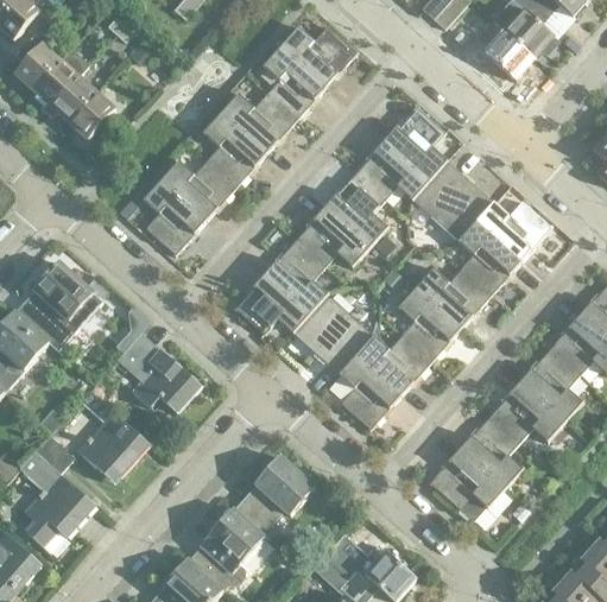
[(0,17),(14,0),(0,0),(0,17)]
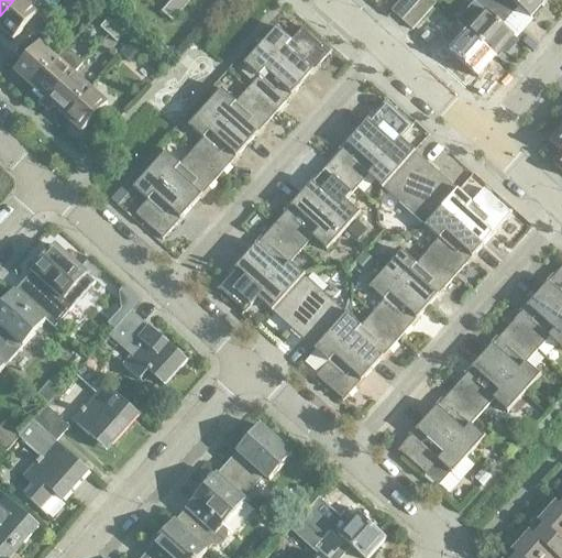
[(54,7),(46,0),(13,0),(0,15),(0,24),(13,36),(24,24),(32,31),(54,7)]
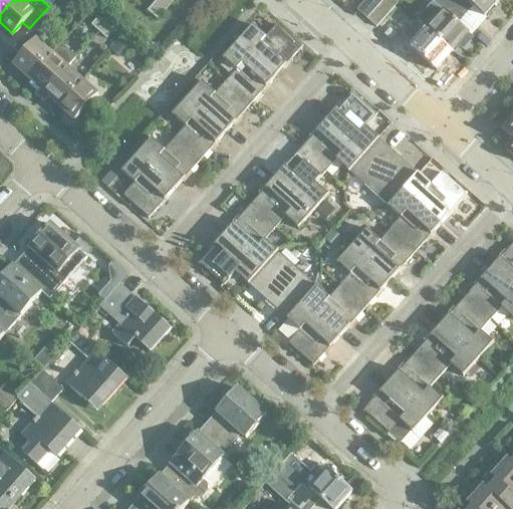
[(157,15),(171,0),(154,0),(148,7),(157,15)]
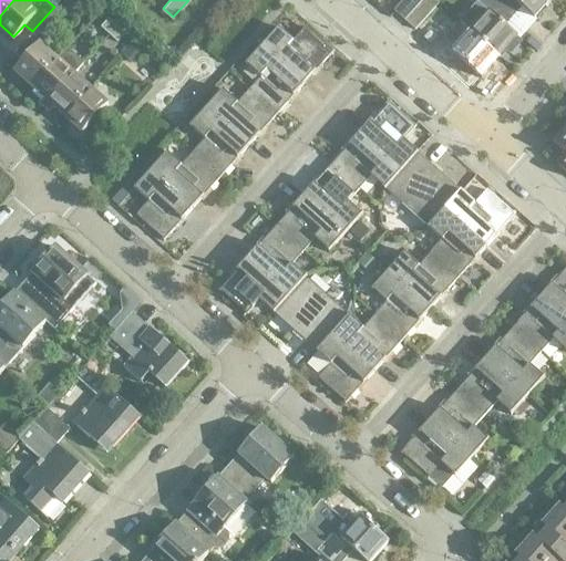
[(399,0),(393,7),(404,17),(419,0),(399,0)]
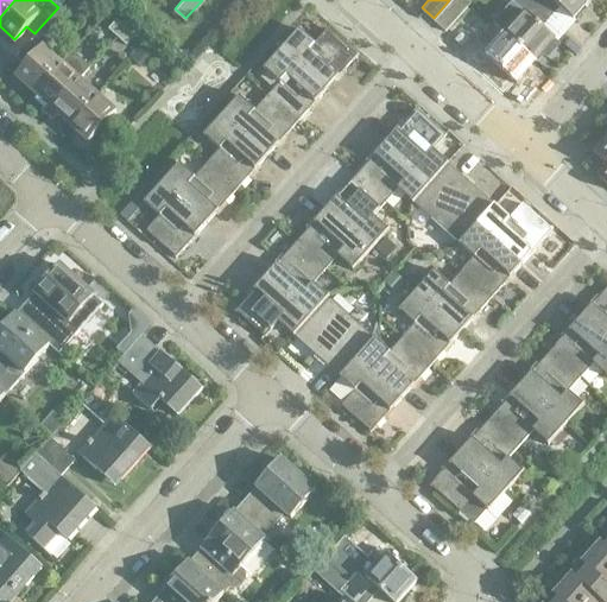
[(449,0),(434,18),(444,27),(468,0),(449,0)]
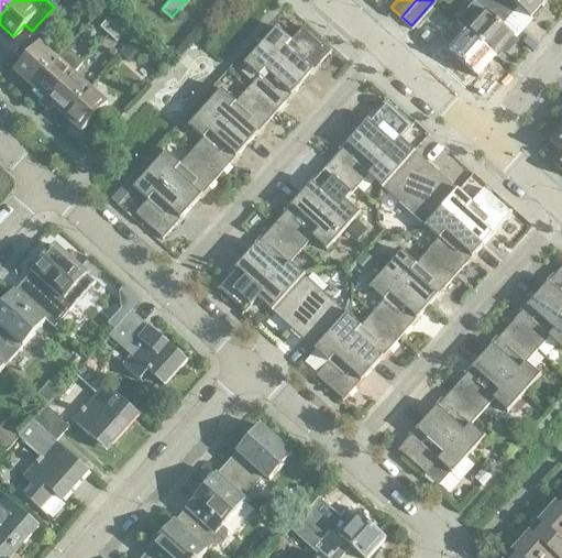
[(509,13),(494,0),(474,0),(484,9),(466,29),(496,54),(514,35),(500,23),(509,13)]
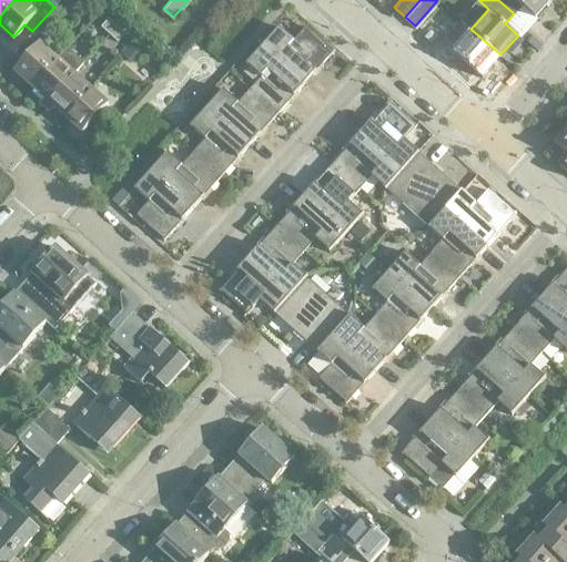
[(498,0),(514,13),(522,4),(535,16),(548,0),(498,0)]
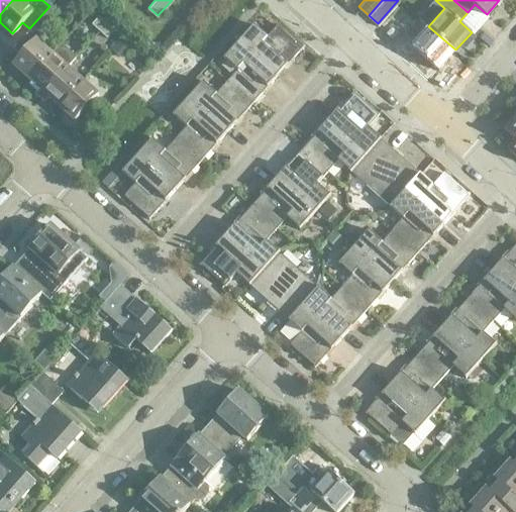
[(92,21),(99,27),(106,19),(99,13),(92,21)]
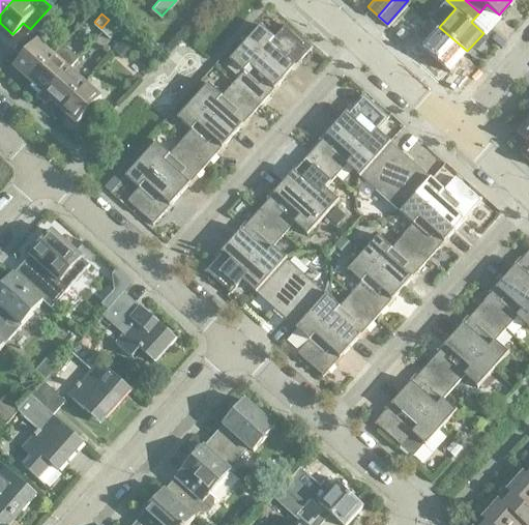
[(109,20),(101,28),(109,35),(117,27),(109,20)]
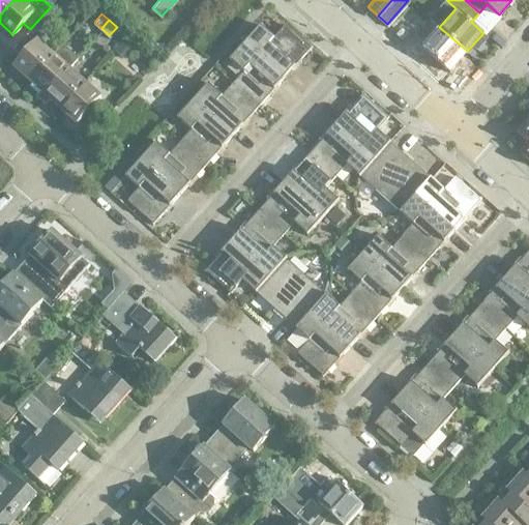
[(261,22),(244,39),(284,75),(312,44),(310,42),(309,44),(285,22),(273,34),(261,24),(262,23),(261,22)]
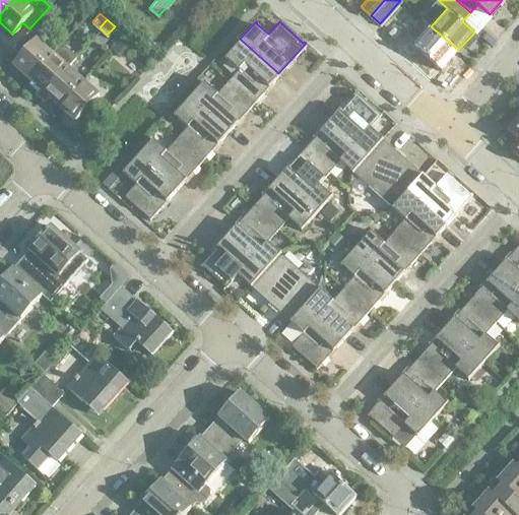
[(393,37),(398,30),(393,25),(388,31),(393,37)]
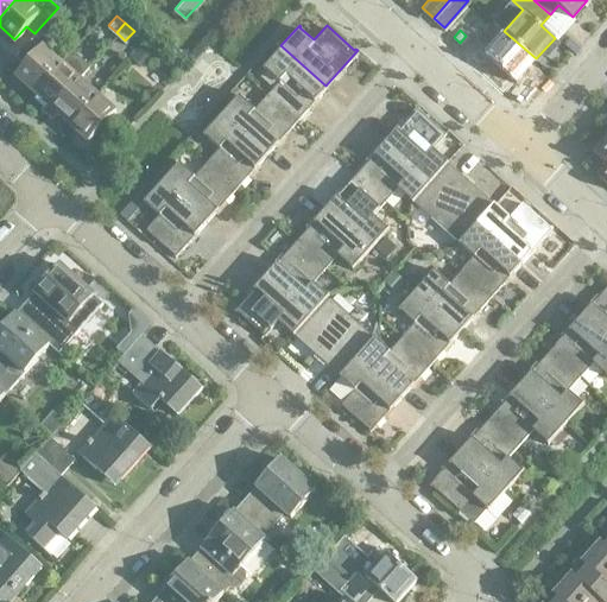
[(514,82),(536,58),(504,31),(484,54),(514,82)]
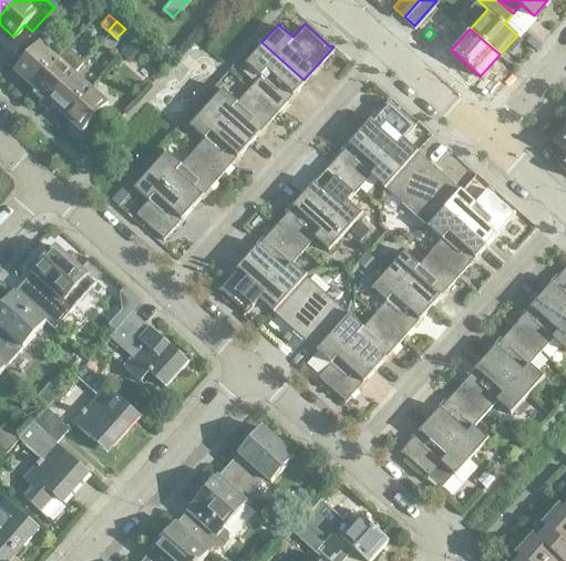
[(13,66),(27,79),(53,50),(40,39),(37,41),(29,33),(14,50),(22,58),(13,66)]
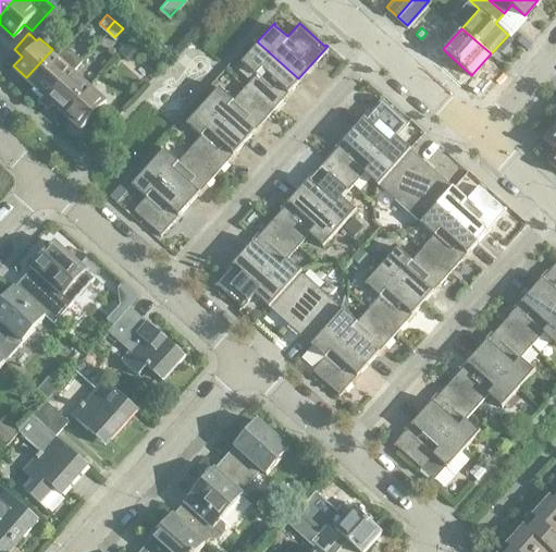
[(298,78),(257,41),(241,60),(243,61),(243,60),(256,71),(244,85),(271,109),(298,78)]
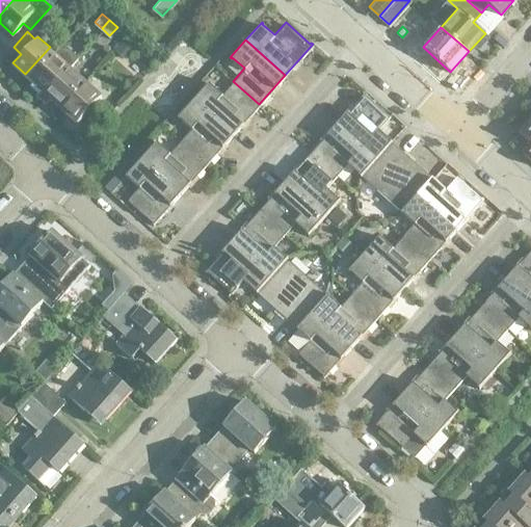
[(50,47),(25,74),(40,87),(35,93),(41,97),(70,64),(50,47)]
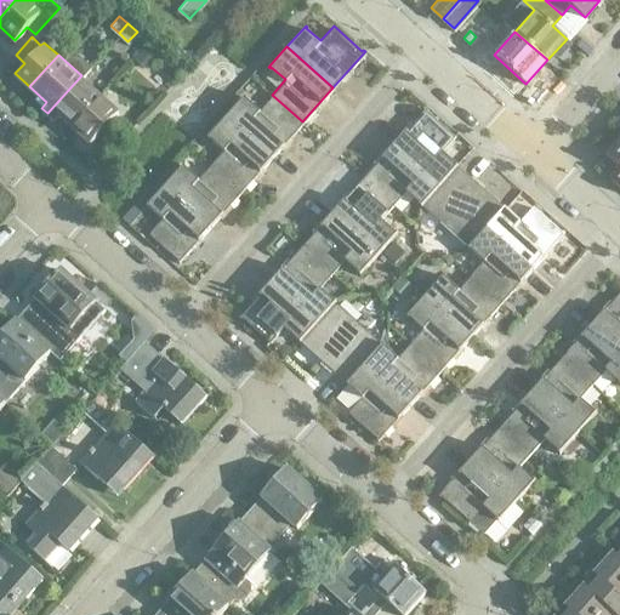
[(81,75),(47,113),(53,119),(58,113),(75,127),(104,96),(81,75)]
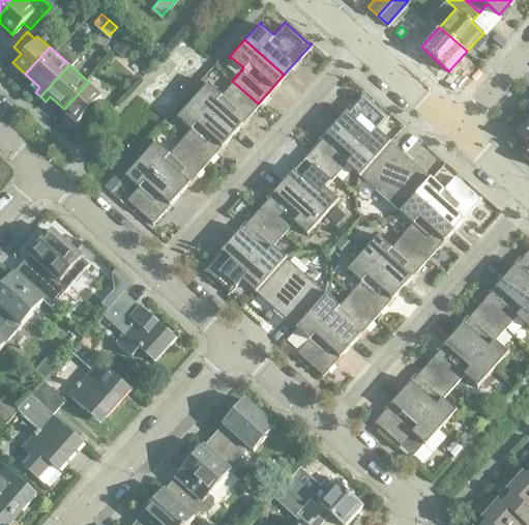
[(258,104),(232,81),(221,92),(209,82),(210,81),(208,80),(193,97),(232,133),(258,104)]
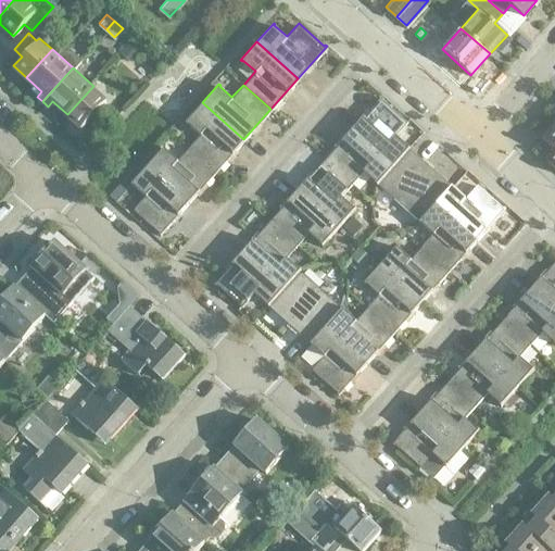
[(93,86),(67,114),(80,126),(89,116),(98,124),(112,108),(104,100),(106,98),(93,86)]
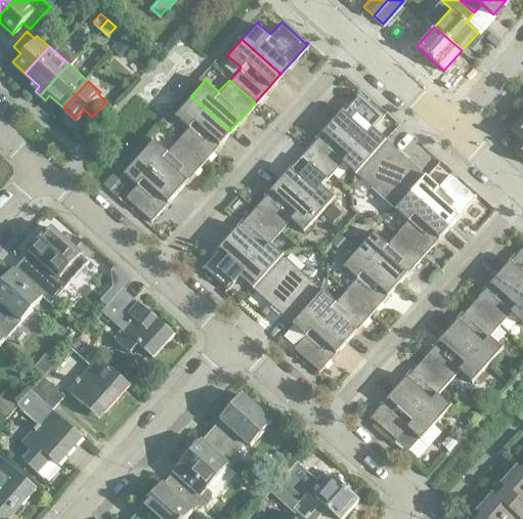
[(359,89),(332,120),(371,155),(386,137),(373,126),(384,113),(359,91),(360,90),(359,89)]
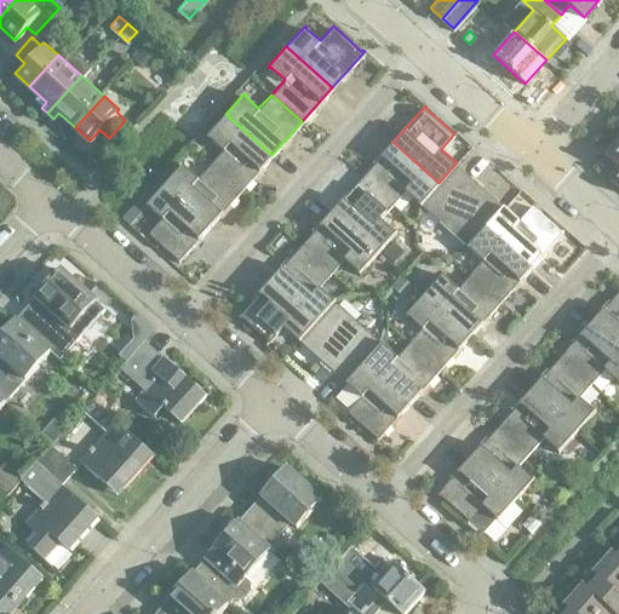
[(271,155),(225,114),(207,135),(208,136),(210,135),(223,148),(211,162),(240,189),(271,155)]
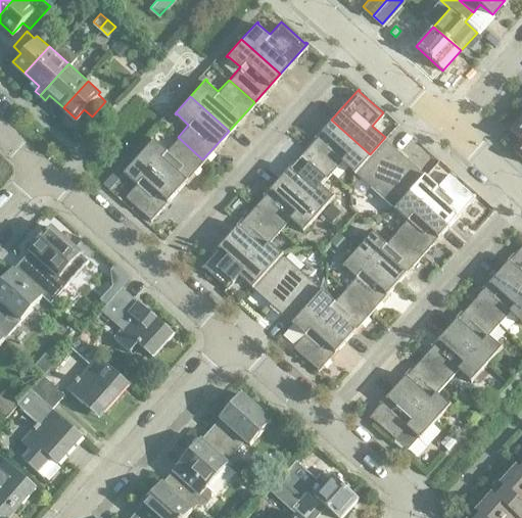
[(521,113),(509,129),(520,139),(512,148),(521,156),(521,113)]
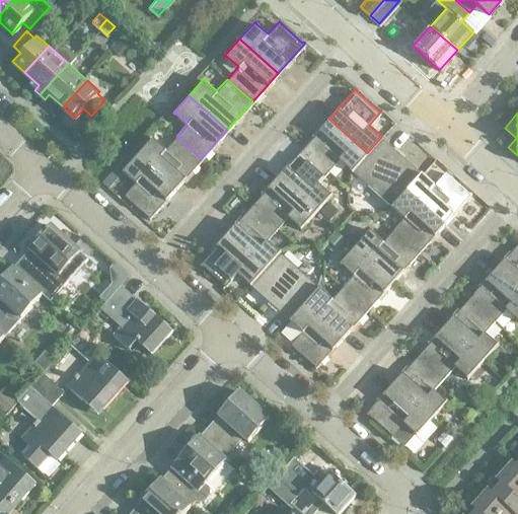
[(367,153),(328,119),(302,147),(327,169),(340,156),(353,168),(367,153)]
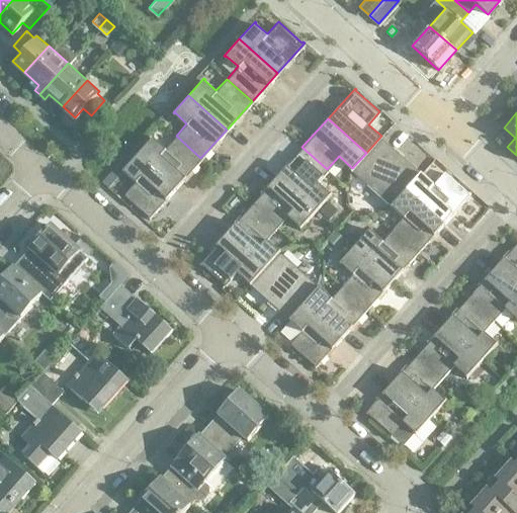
[(200,158),(176,136),(165,148),(153,137),(154,136),(153,135),(137,152),(175,186),(200,158)]
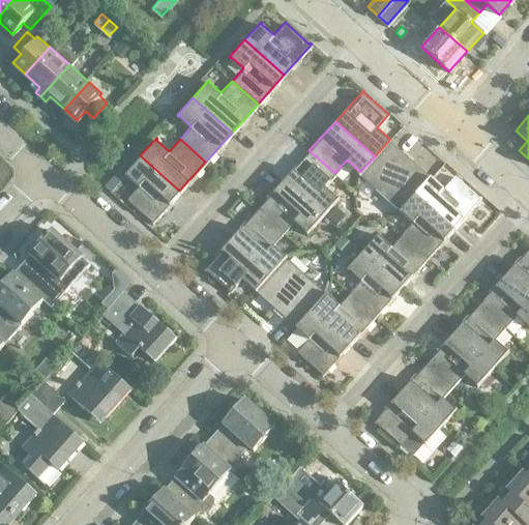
[(390,139),(375,156),(360,172),(401,209),(415,193),(431,176),(390,139)]
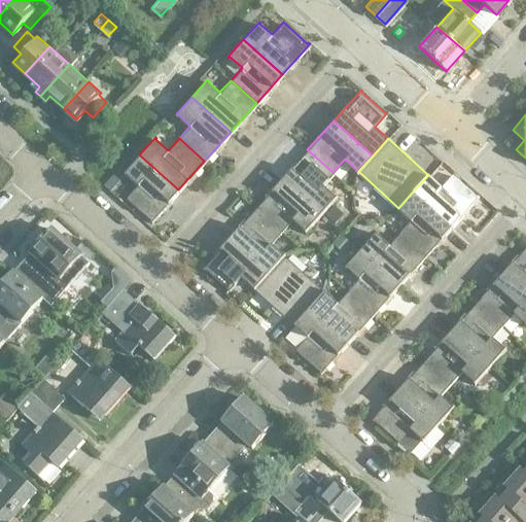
[(332,172),(307,149),(281,178),(320,213),(335,197),(321,185),(332,172)]
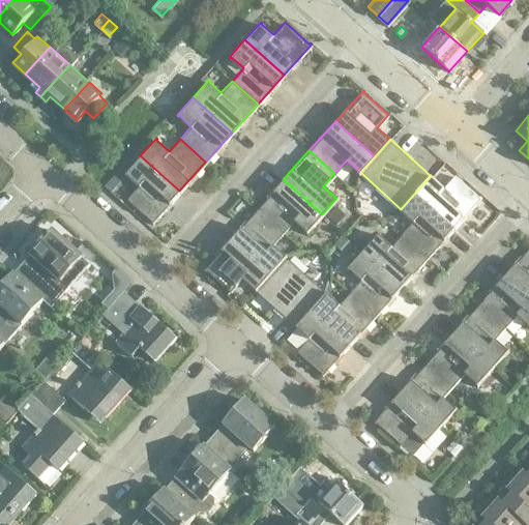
[(179,191),(140,155),(124,174),(125,175),(126,174),(139,184),(127,198),(151,220),(150,221),(152,222),(179,191)]
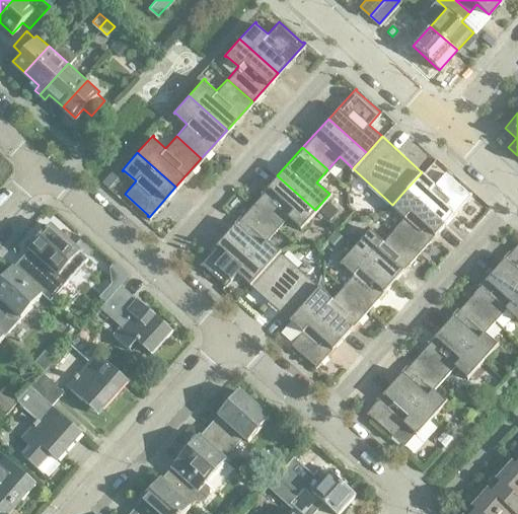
[(434,182),(422,172),(407,189),(444,222),(471,192),(470,191),(469,192),(445,170),(434,182)]
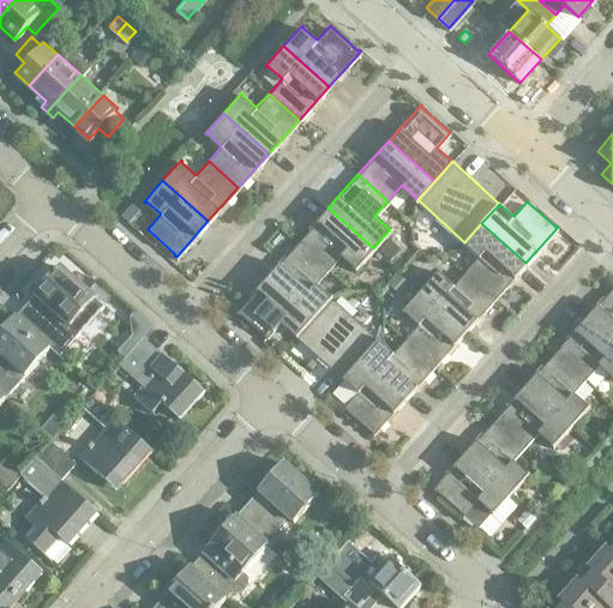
[(373,248),(328,208),(298,241),(328,269),(340,254),(356,268),(373,248)]
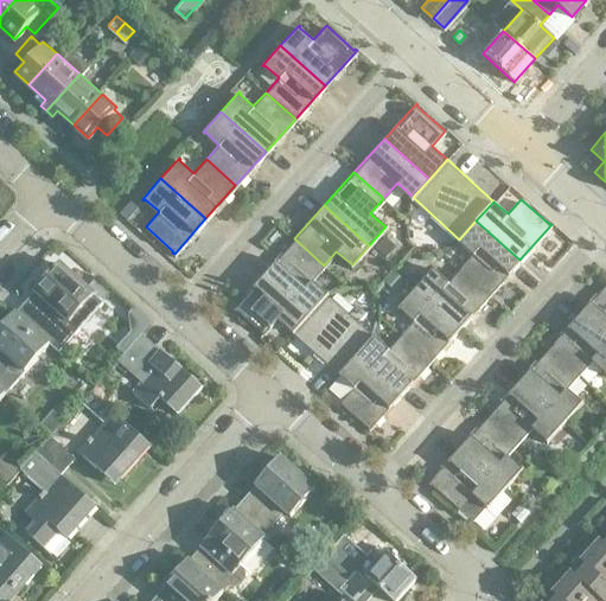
[(520,260),(476,221),(459,240),(474,253),(461,268),(490,293),(520,260)]
